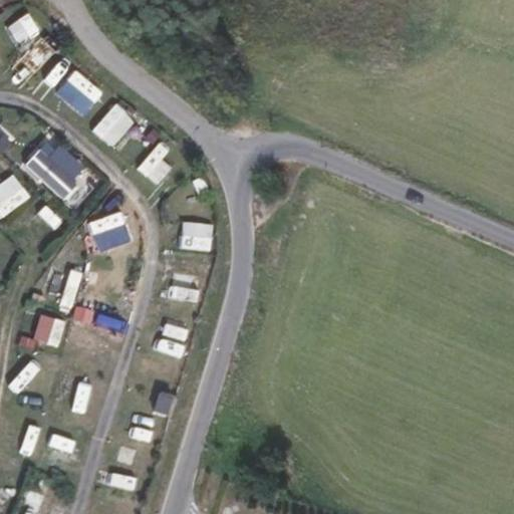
[(51,48),(43,56),(60,74),(69,67),(51,48)]
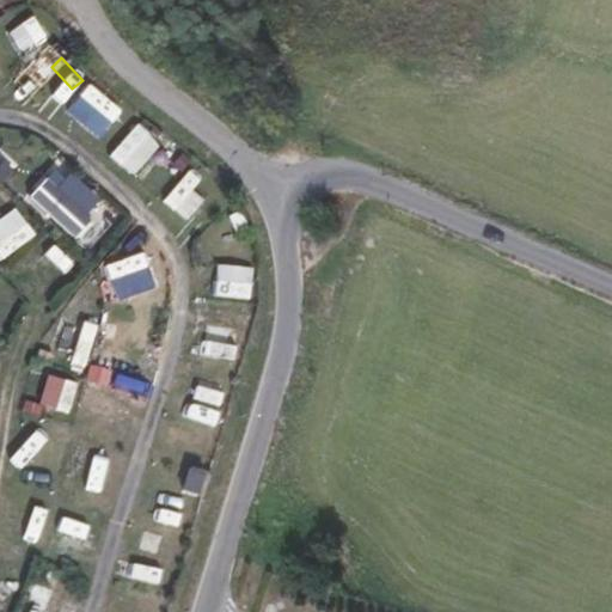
[(89,111),(106,132),(120,121),(102,99),(89,111)]
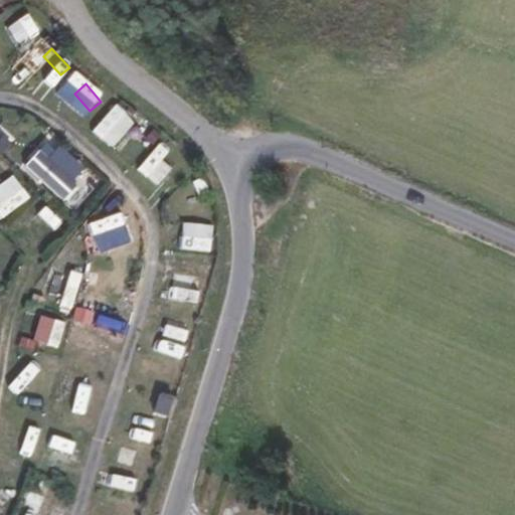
[(112,104),(91,132),(113,148),(134,120),(112,104)]
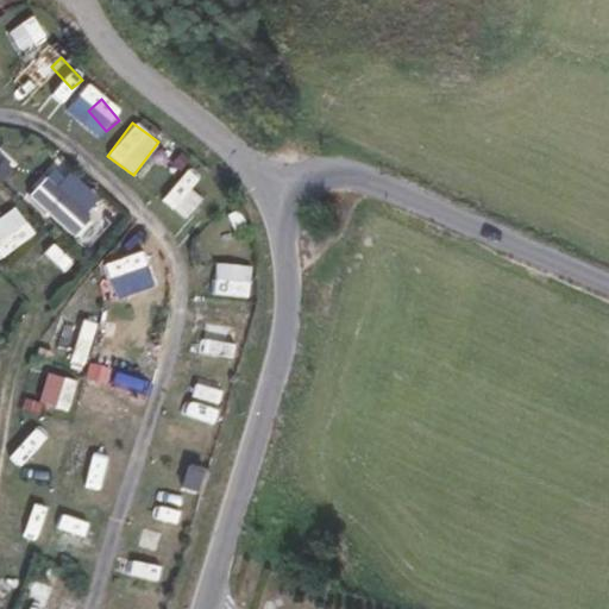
[(0,150),(0,177),(14,168),(0,150)]
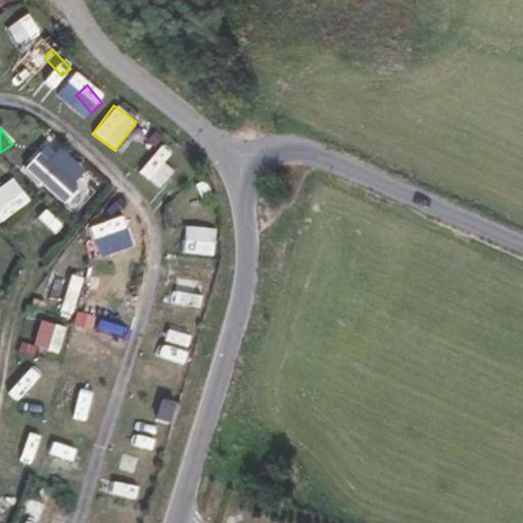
[(39,152),(25,163),(55,200),(84,177),(60,148),(45,160),(39,152)]
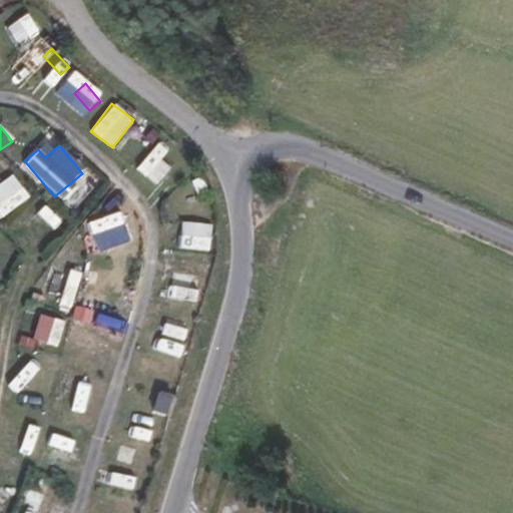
[(136,168),(156,184),(173,162),(153,146),(136,168)]
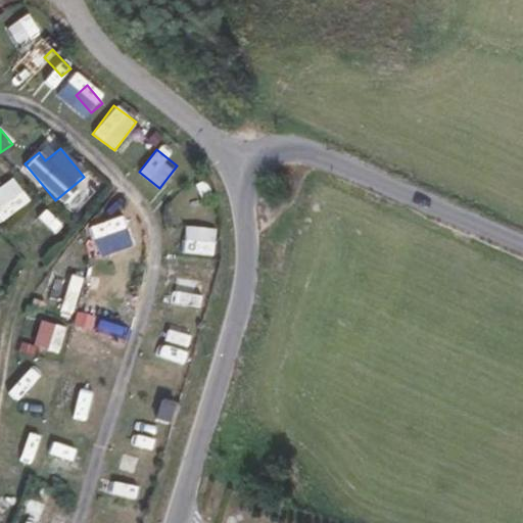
[(11,179),(0,187),(0,220),(1,222),(29,201),(11,179)]
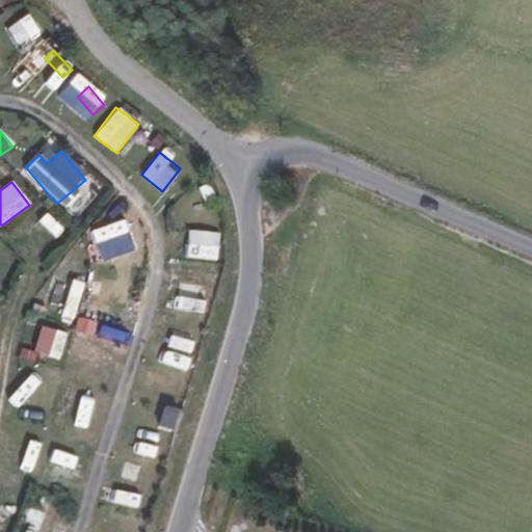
[(20,233),(44,260),(69,237),(45,211),(20,233)]
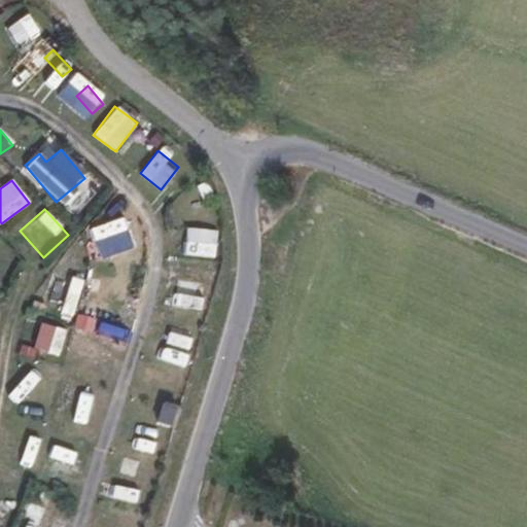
[(90,230),(98,239),(115,224),(108,214),(90,230)]
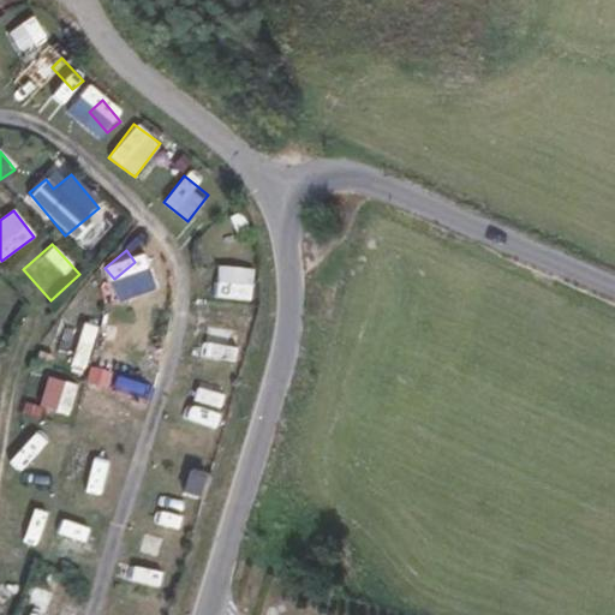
[(216,267),(214,298),(251,300),(254,268),(216,267)]
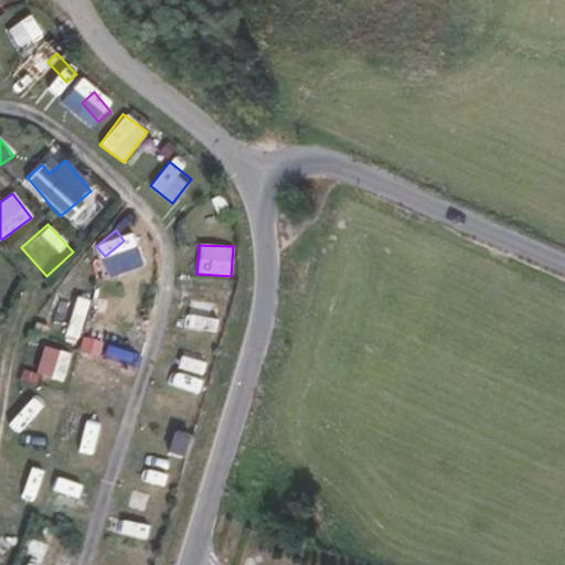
[(63,337),(76,341),(89,300),(75,296),(63,337)]
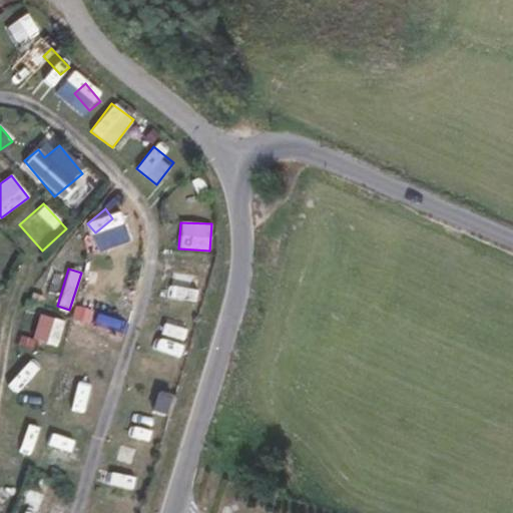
[(195,302),(199,279),(173,275),(169,297),(195,302)]
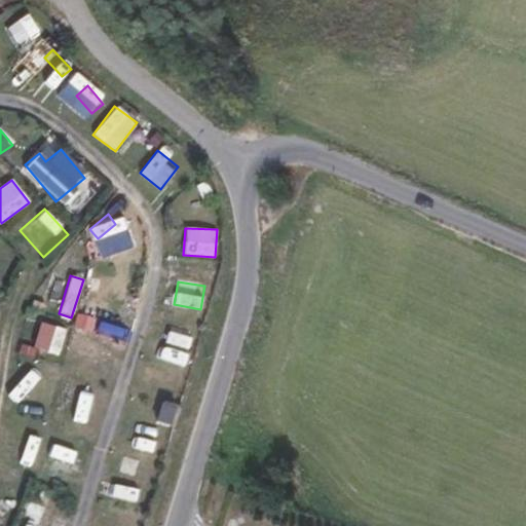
[(79,318),(103,327),(110,304),(85,297),(79,318)]
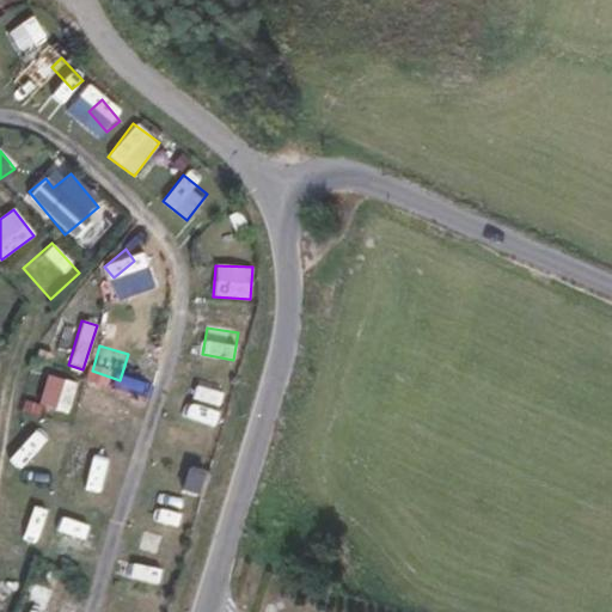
[(47,373),(36,404),(67,415),(78,384),(47,373)]
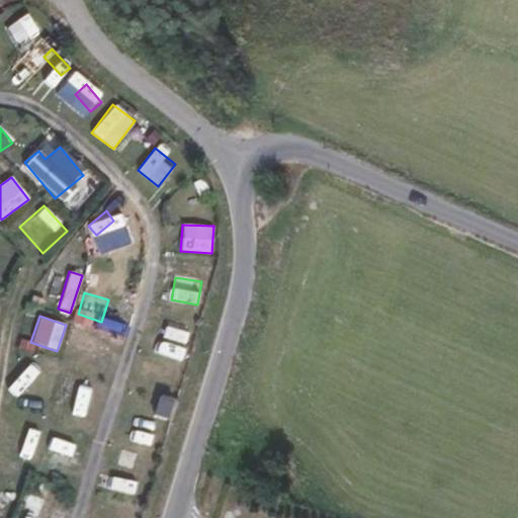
[(74,330),(68,357),(104,365),(110,337),(74,330)]
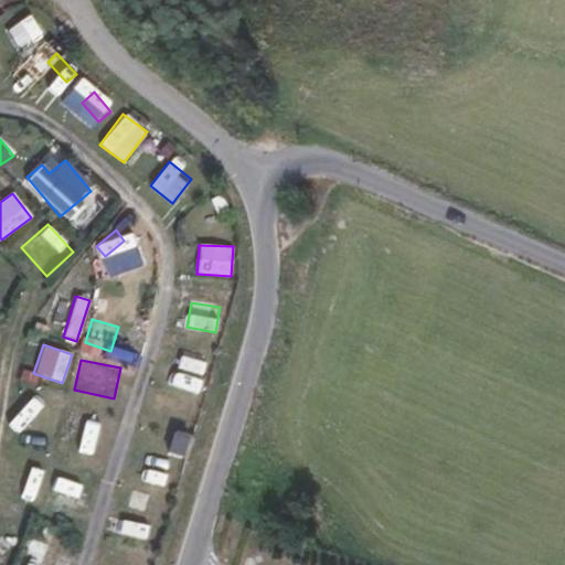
[(176,379),(199,377),(198,363),(176,364),(176,379)]
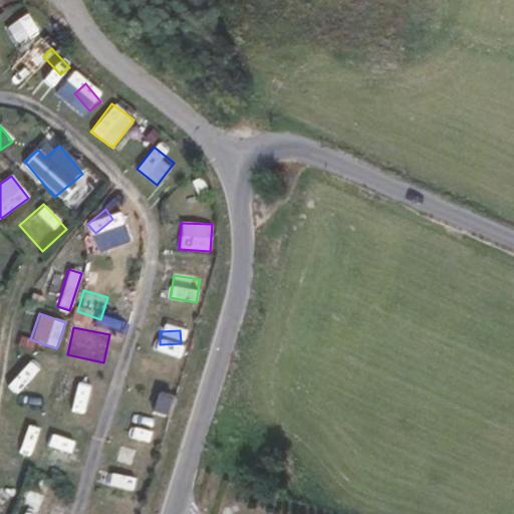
[(20,378),(18,390),(45,394),(47,382),(20,378)]
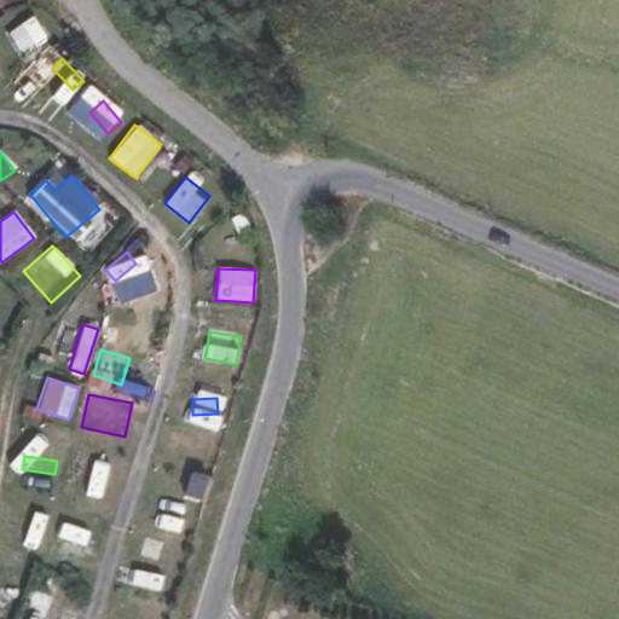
[(71,456),(65,476),(92,484),(98,463),(71,456)]
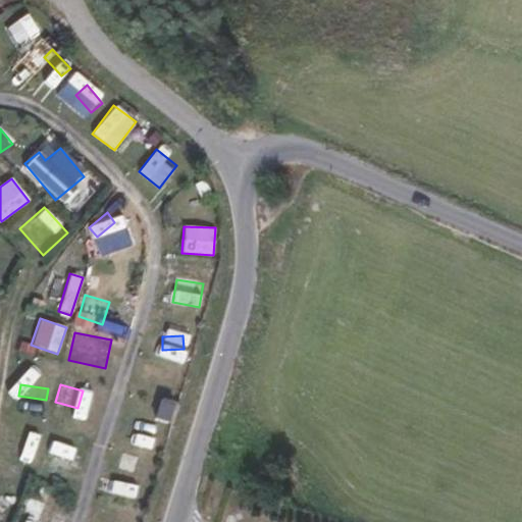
[(164,416),(174,419),(181,401),(171,397),(164,416)]
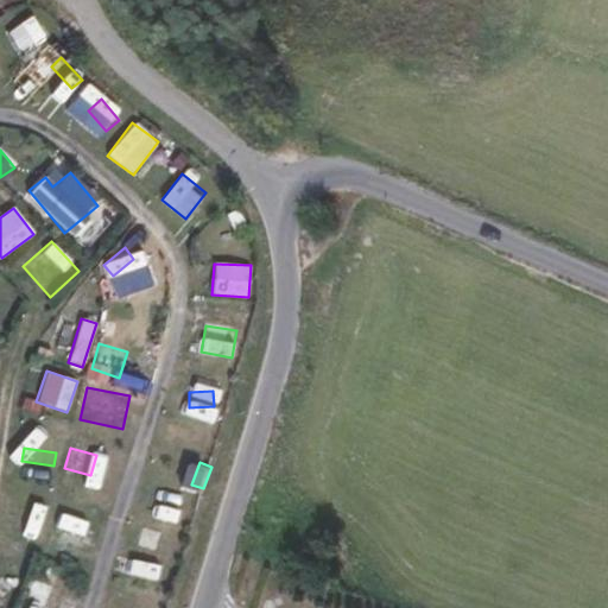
[(54,519),(46,548),(77,555),(84,525),(54,519)]
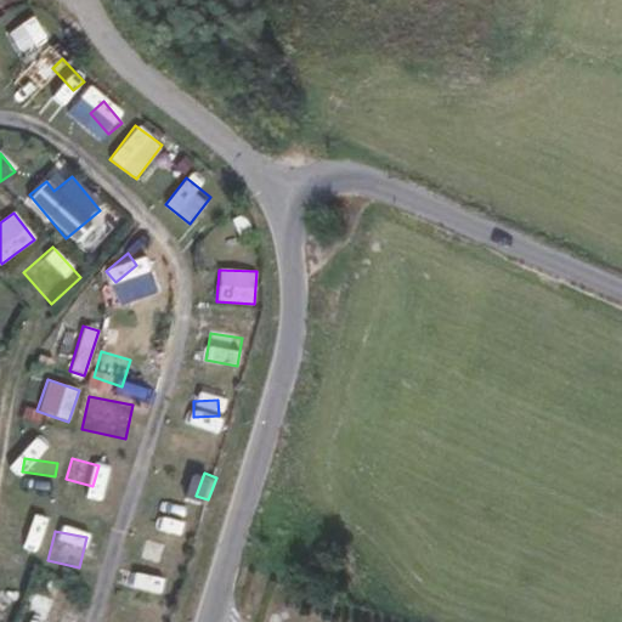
[(159,564),(165,544),(146,539),(141,559),(159,564)]
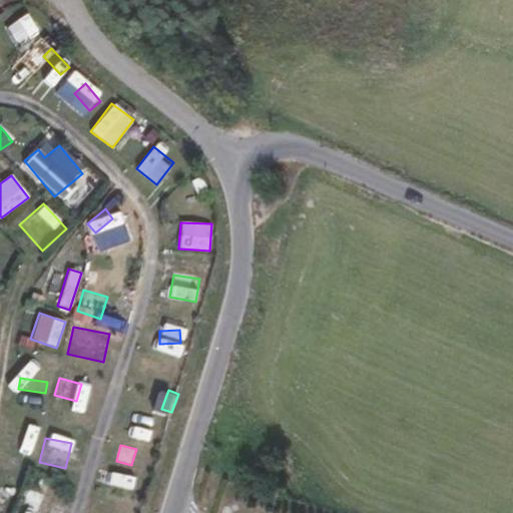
[(0,494),(12,498),(21,462),(8,458),(0,489),(0,494)]
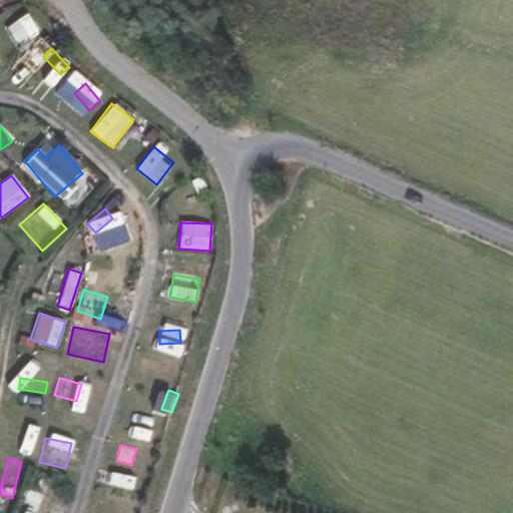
[(135,491),(139,479),(105,470),(102,482),(135,491)]
